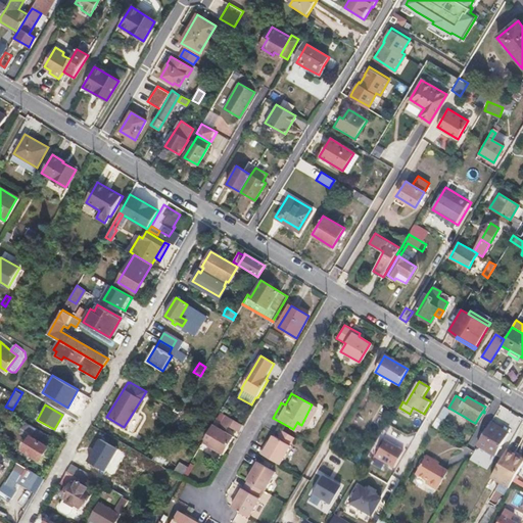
[(449,411),(444,408),(438,418),(443,421),(449,411)]
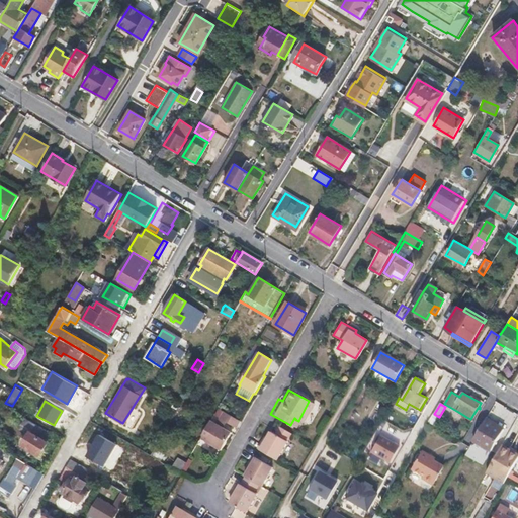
[(236,427),(241,419),(219,407),(212,418),(222,423),(224,420),(236,427)]
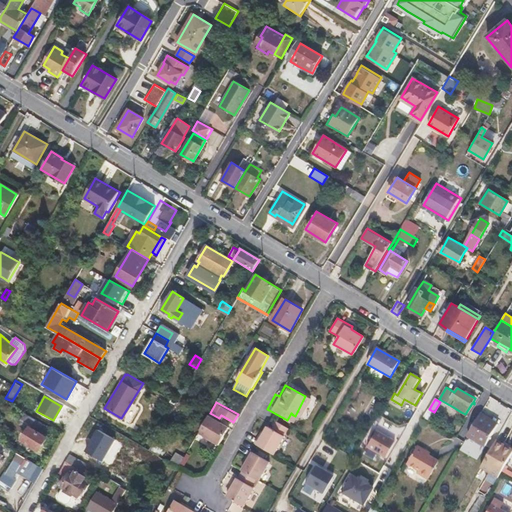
[(429,409),(424,417),(428,420),(434,411),(429,409)]
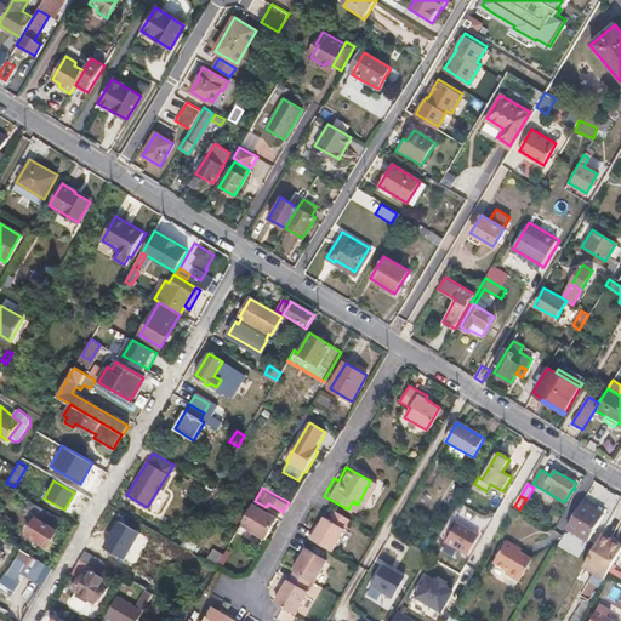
[(605,513),(584,501),(568,529),(590,541),(605,513)]
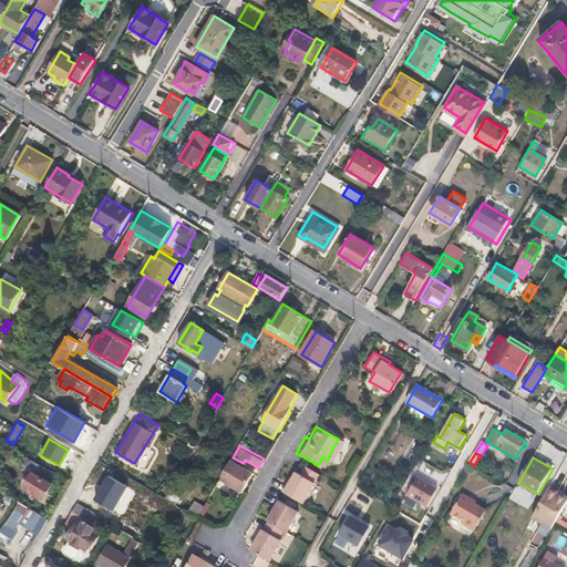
[(258,473),(238,462),(235,470),(241,473),(254,481),(258,473)]
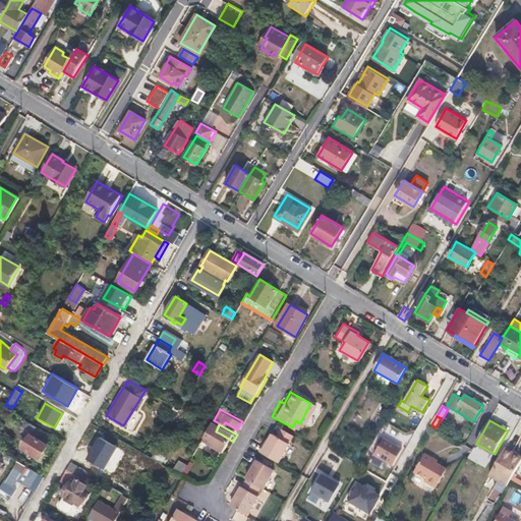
[(31,435),(30,435),(21,448),(39,458),(48,445),(45,443),(50,436),(35,426),(31,435)]
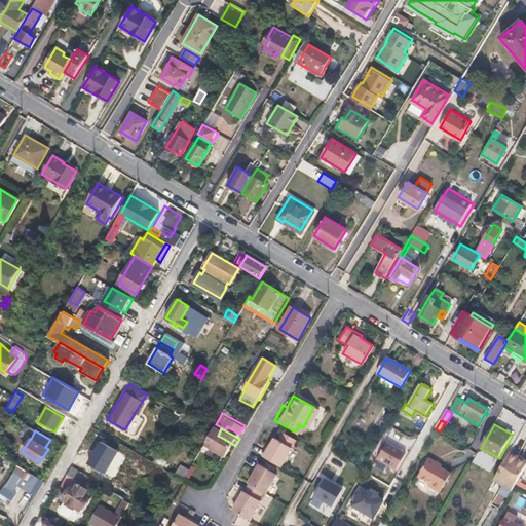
[(224,439),(218,436),(215,441),(221,445),(224,439)]
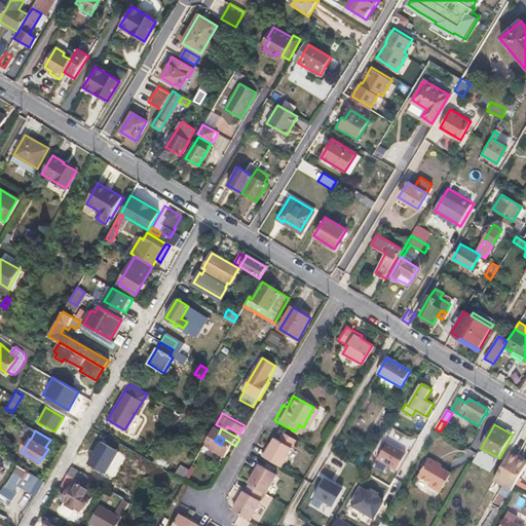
[(215,441),(208,437),(197,454),(219,467),(230,449),(221,445),(215,441)]
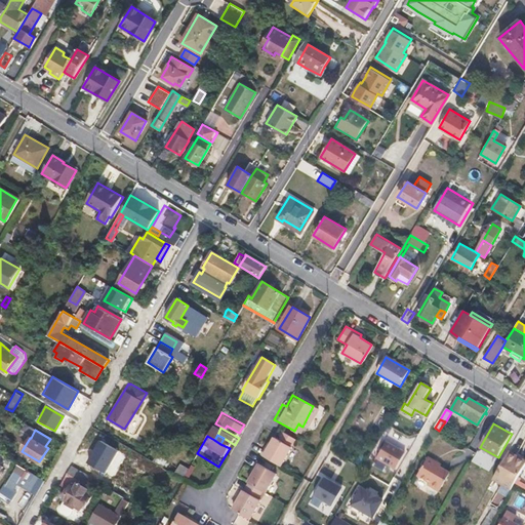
[(268,446),(265,445),(259,454),(279,466),(290,447),(273,437),(268,446)]
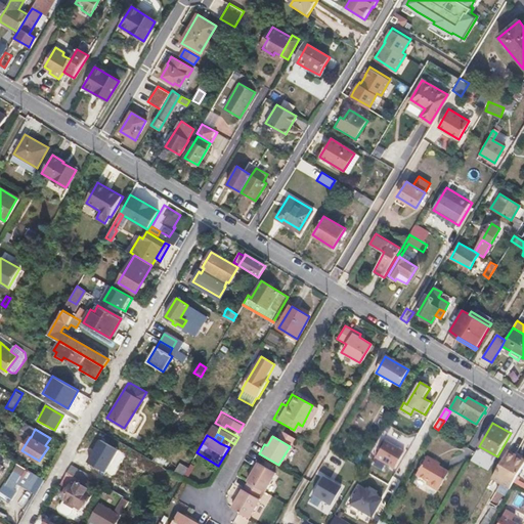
[(395,471),(404,453),(379,439),(368,455),(395,471)]
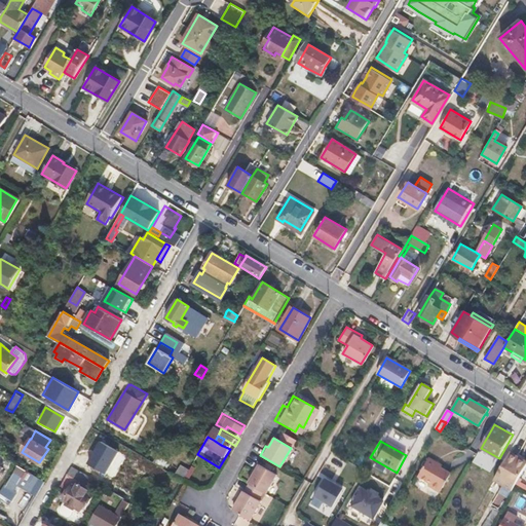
[(115,452),(99,442),(86,463),(103,474),(115,452)]
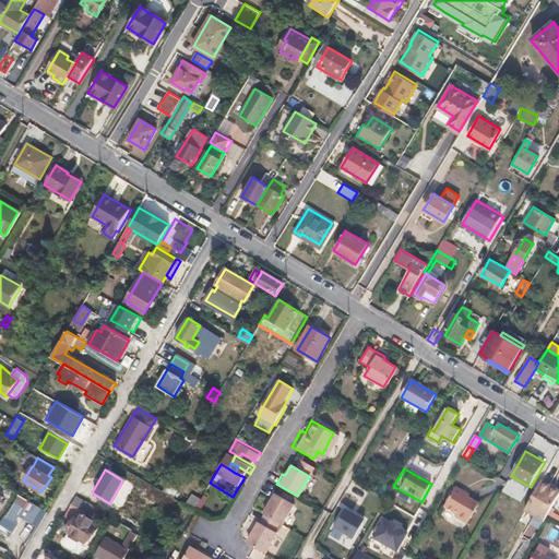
[(147,475),(140,471),(137,476),(144,480),(147,475)]
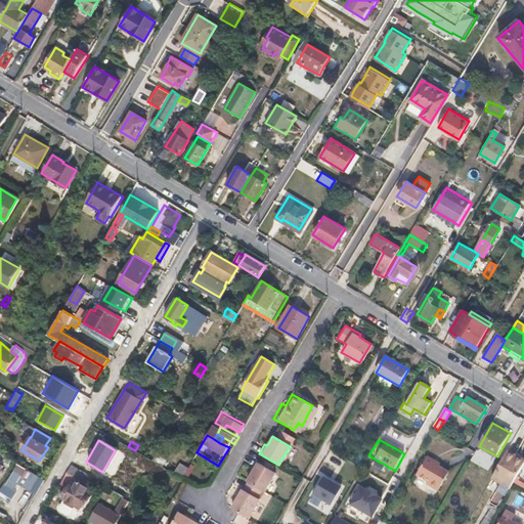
[(510,488),(523,463),(523,460),(509,451),(492,478),(510,488)]
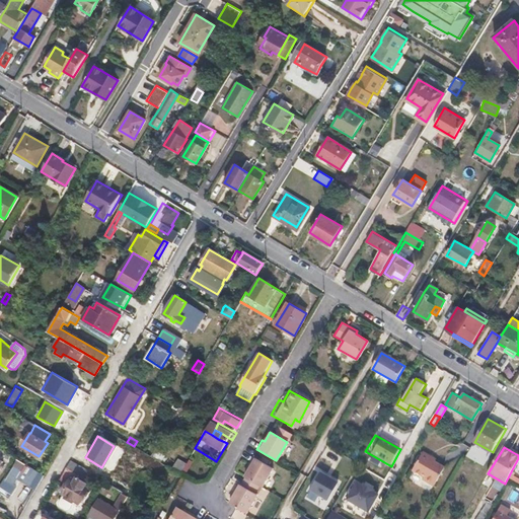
[(437,460),(426,454),(415,472),(425,478),(423,482),(436,490),(447,469),(436,462),(437,460)]
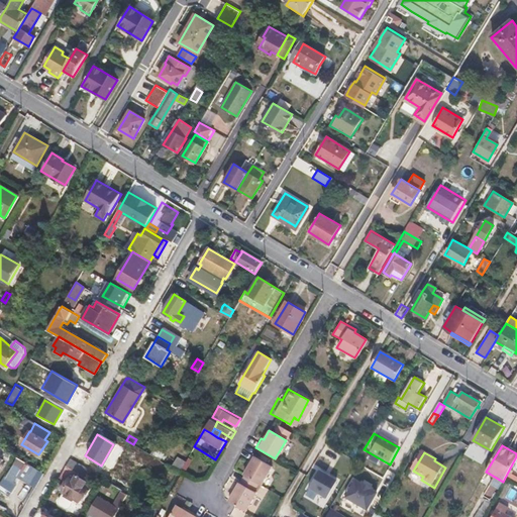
[(246,466),(248,467),(243,476),(244,476),(259,484),(260,485),(271,467),(251,455),(246,466)]
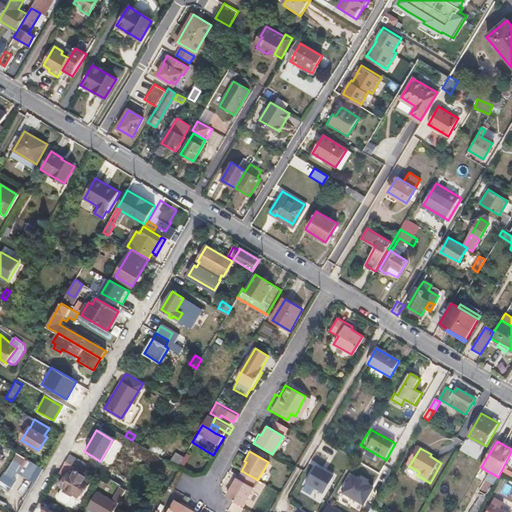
[(37,464),(17,452),(5,473),(13,478),(16,473),(29,480),(37,464)]
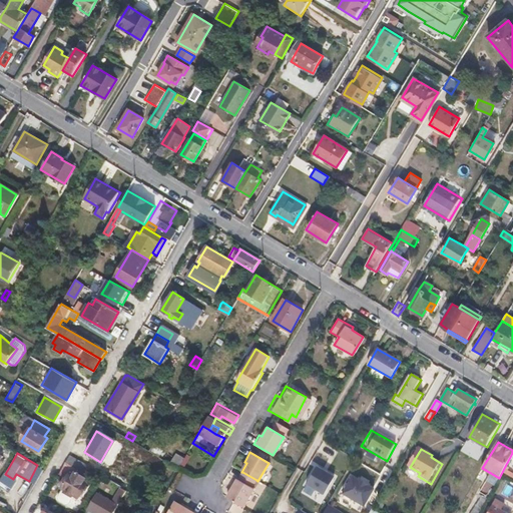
[(69,454),(65,461),(77,468),(90,476),(94,469),(69,454)]
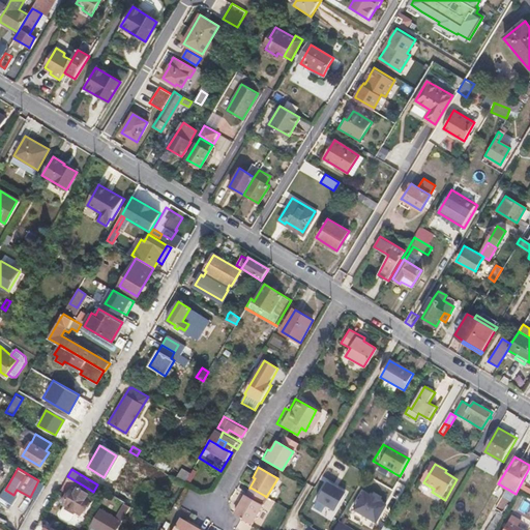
[(68,495),(66,493),(61,501),(63,502),(63,503),(67,505),(66,507),(75,511),(76,510),(78,511),(79,508),(85,511),(88,506),(86,505),(90,497),(87,495),(88,493),(78,488),(80,483),(67,476),(63,482),(72,488),(68,495)]
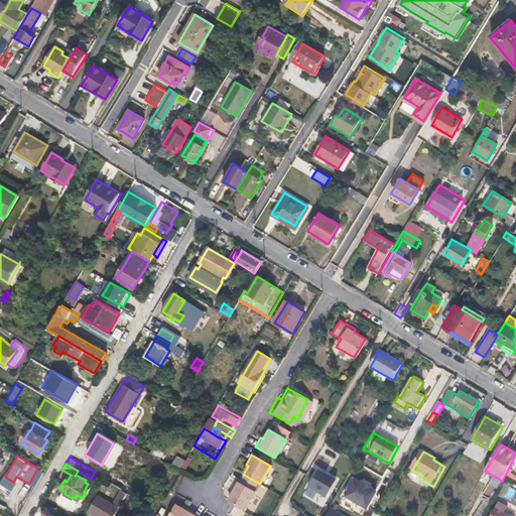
[(326,497),(336,479),(317,469),(307,486),(326,497)]
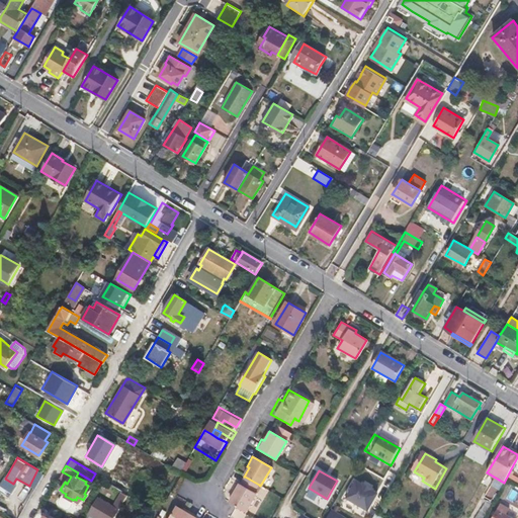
[(241,486),(237,483),(231,493),(233,494),(229,503),(235,506),(246,513),(256,495),(254,494),(259,485),(245,477),(241,486)]
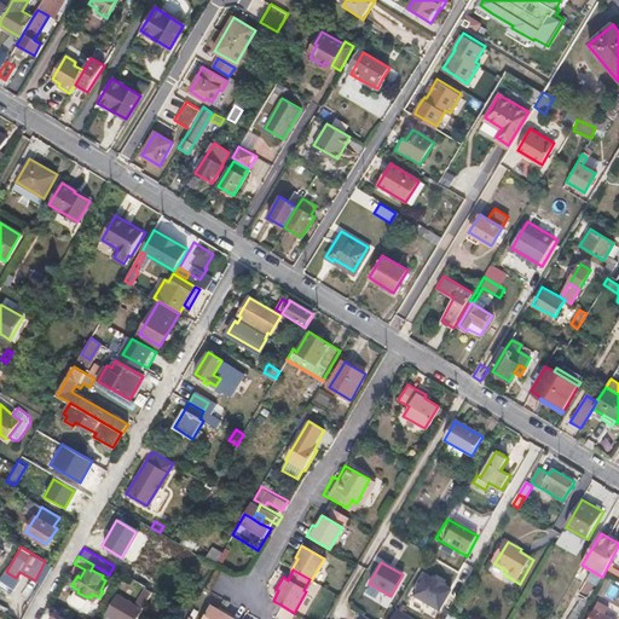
[(440,614),(452,593),(416,572),(404,593),(440,614)]
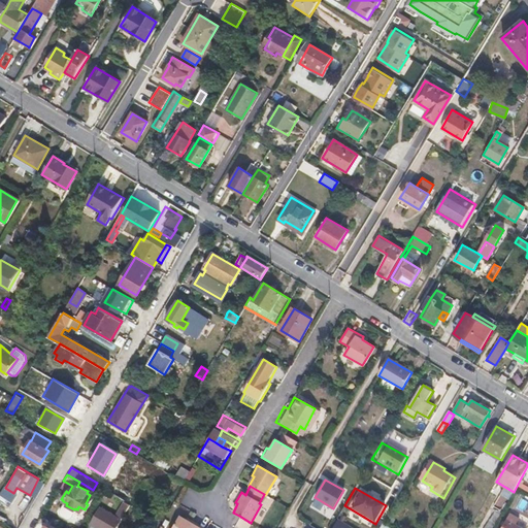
[(116,516),(100,507),(91,523),(99,527),(116,527),(129,504),(124,501),(116,516)]
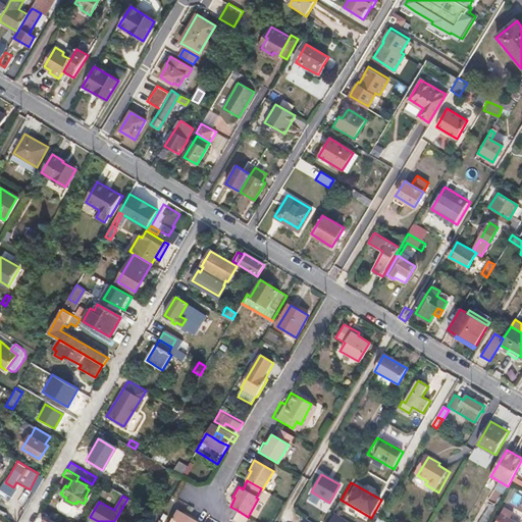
[(490,504),(483,514),(488,517),(497,504),(493,503),(492,505),(490,504)]
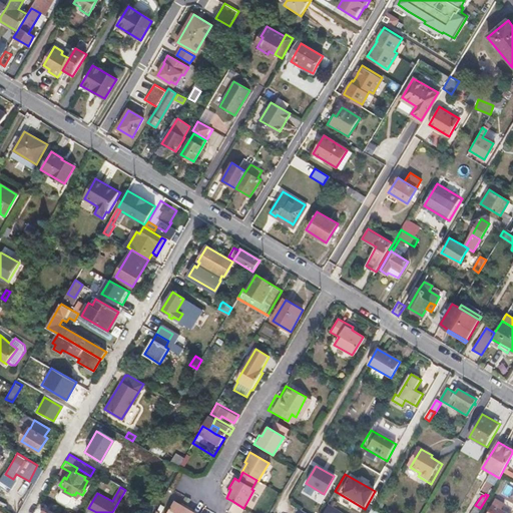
[(503,504),(494,499),(486,512),(506,512),(500,509),(503,504)]
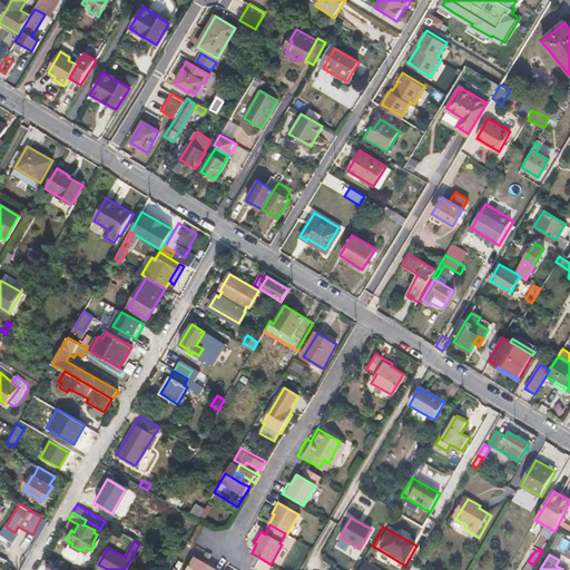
[(200,564),(189,559),(183,569),(212,569),(214,568),(203,561),(200,564)]
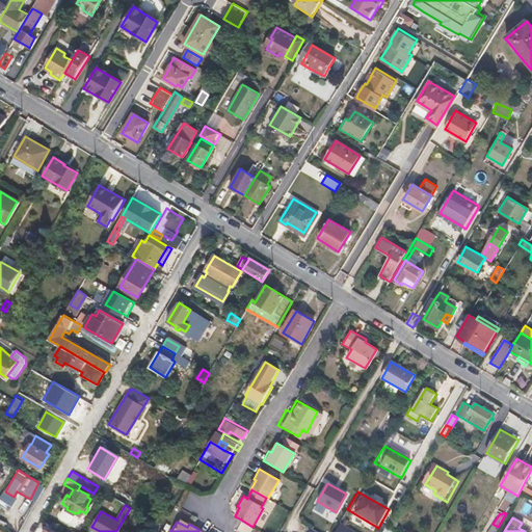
[(352,531),(339,523),(333,531),(352,531)]
